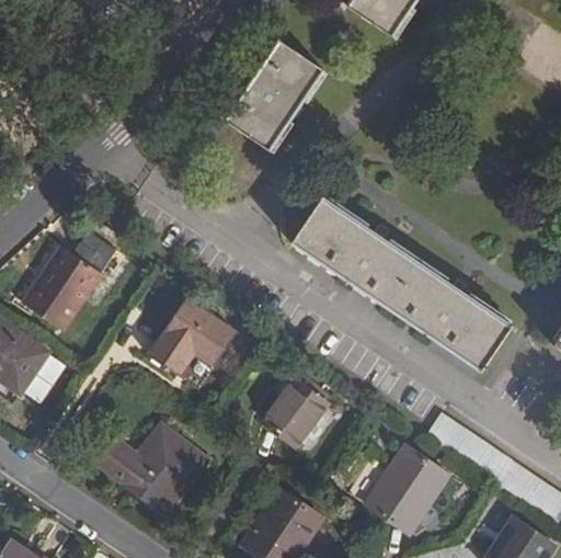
[(353,0),(351,3),(396,33),(416,0),(353,0)]
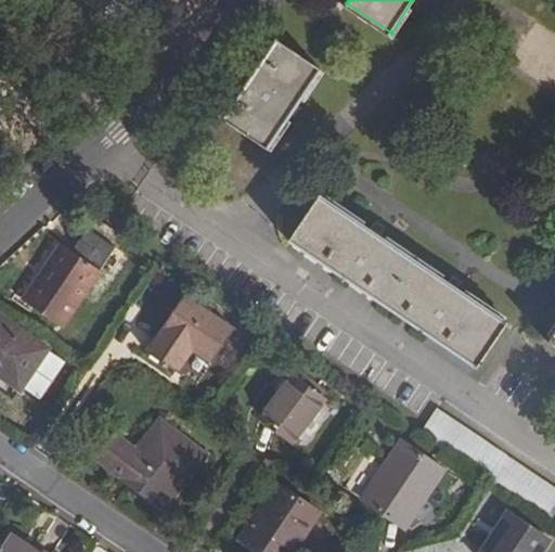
[(321,65),(280,36),(224,116),(267,144),(321,65)]
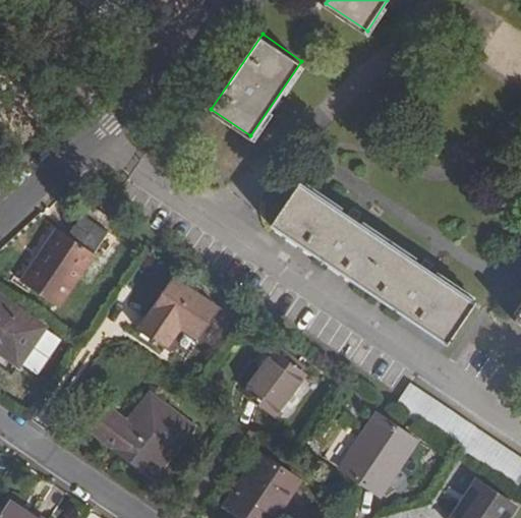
[(447,345),(475,301),(300,182),(272,225),(447,345)]
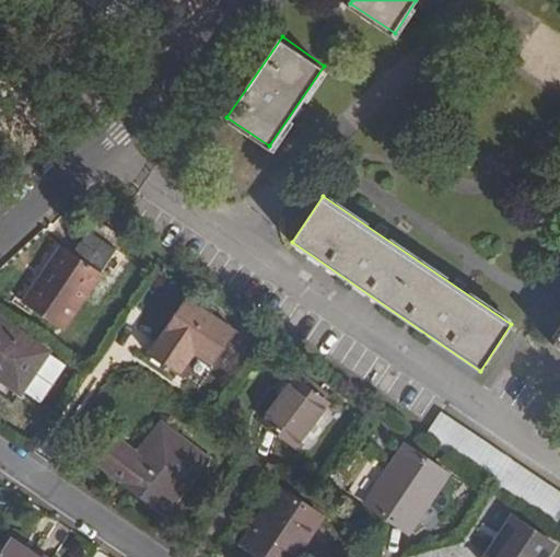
[(60,243),(23,299),(61,326),(115,247),(88,229),(79,241),(84,245),(77,255),(60,243)]
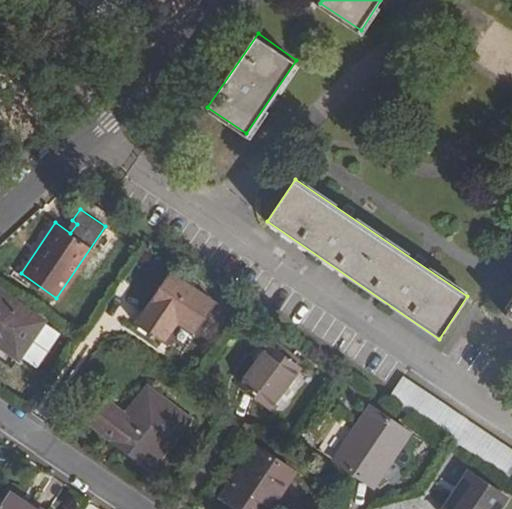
[(179,353),(214,301),(170,272),(135,322),(179,353)]
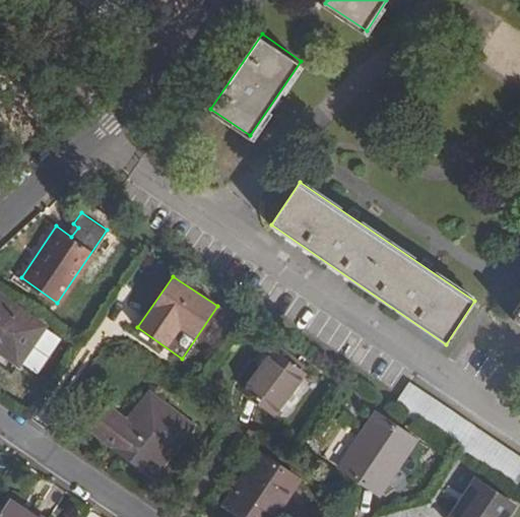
[(0,349),(18,363),(41,329),(0,302),(0,349)]
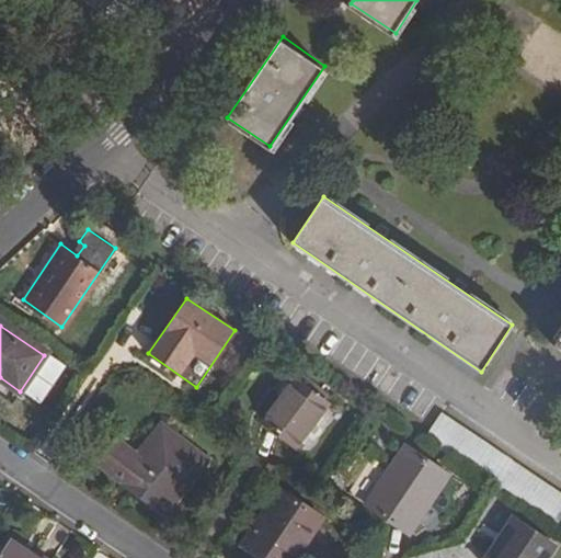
[(0,377),(0,396),(12,403),(20,391),(0,377)]
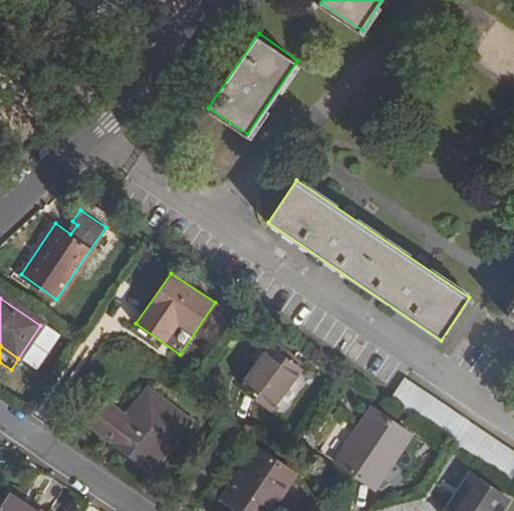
[(290,360),(267,345),(240,386),(273,408),(301,367),(300,367),(299,365),(299,364),(299,363),(298,363),(298,362),(297,362),(297,361),(296,360),(295,360),(294,360),(293,360),(292,360),(291,360),(290,360)]
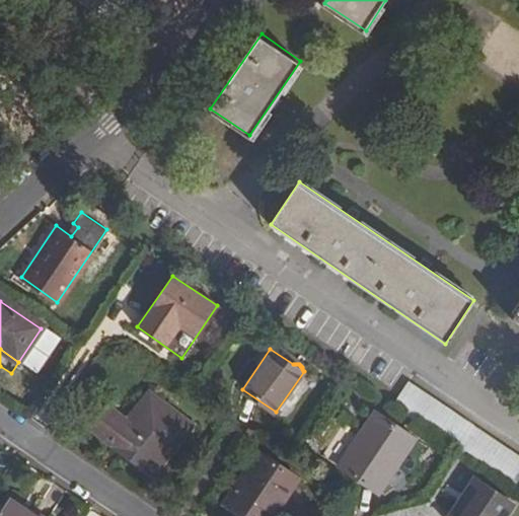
[(518,456),(405,380),(390,402),(511,484),(518,471),(518,456)]
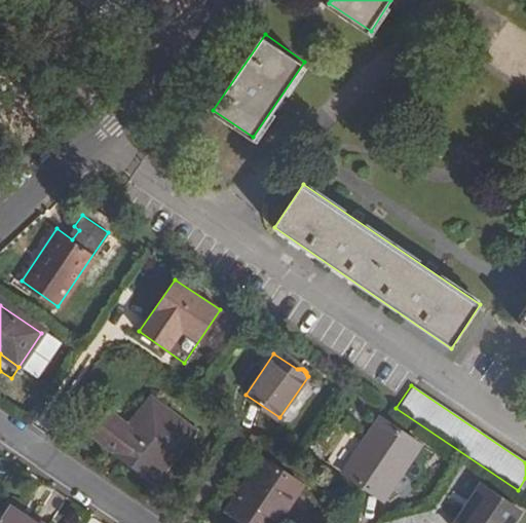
[(94,434),(152,479),(173,452),(182,460),(202,435),(150,395),(124,425),(109,413),(94,434)]
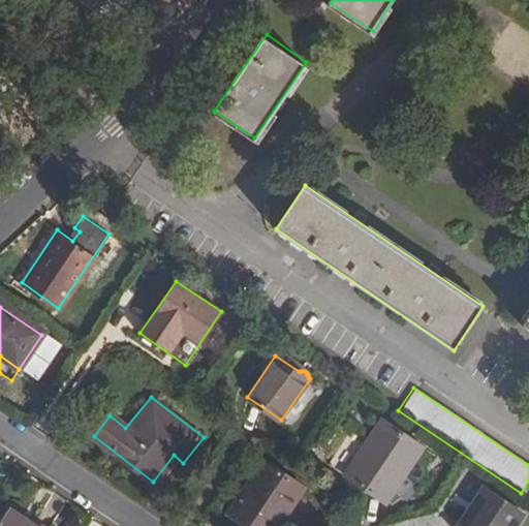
[(381,418),(343,472),(383,500),(421,444),(381,418)]
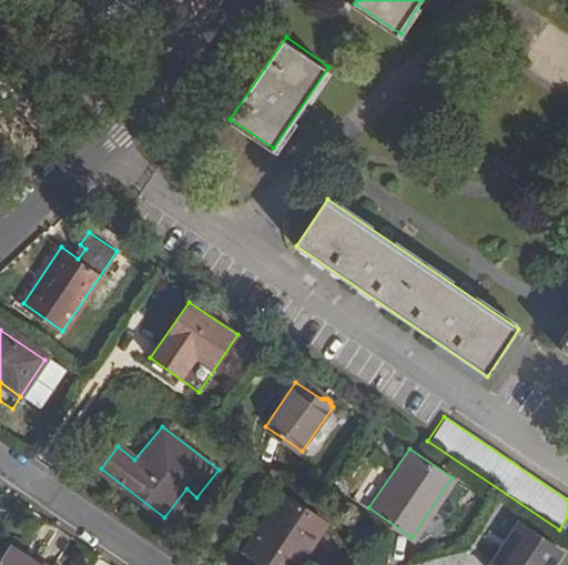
[(186,488),(164,517),(174,524),(196,497),(186,488)]
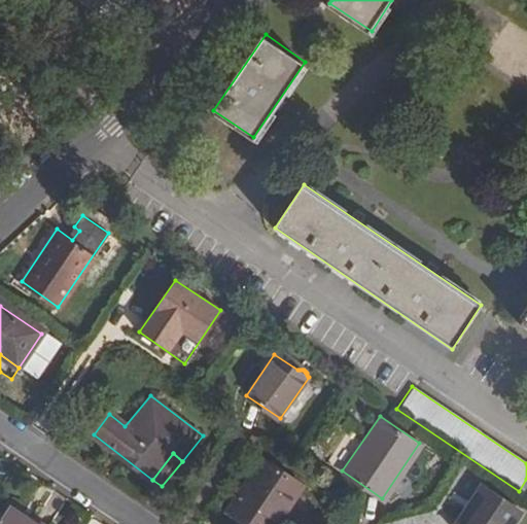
[(265,457),(231,508),(255,523),(273,523),(286,503),(291,508),(307,485),(265,457)]
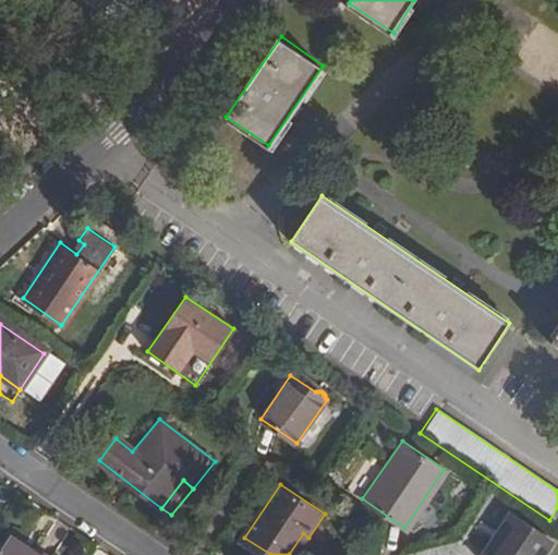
[(540,554),(550,541),(510,513),(497,530),(504,534),(488,554),(540,554)]
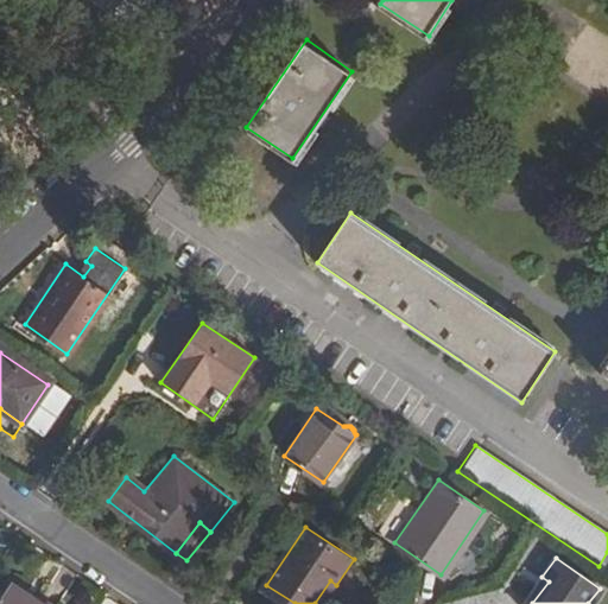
[(43,603),(11,582),(4,592),(21,603),(43,603)]
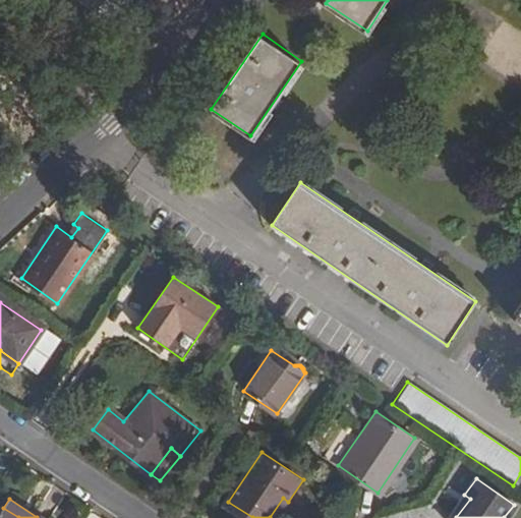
[(252,517),(228,502),(224,508),(238,517),(252,517)]
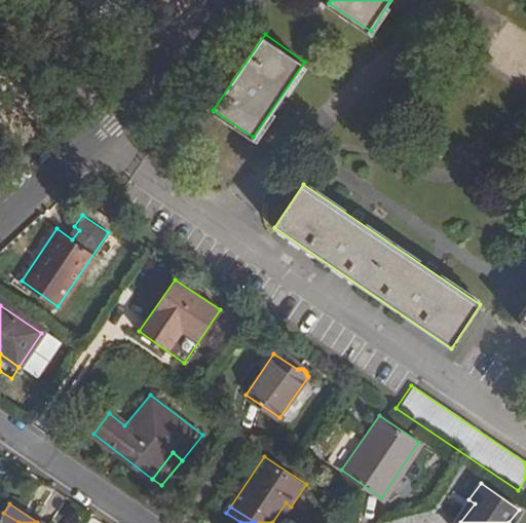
[(19,522),(3,513),(0,517),(0,522),(19,522)]
